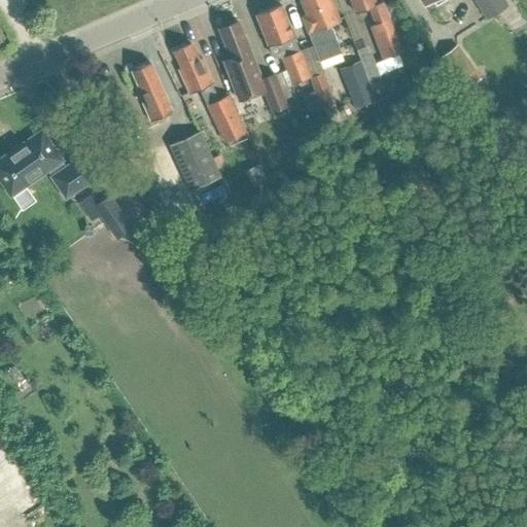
[(318,61),(341,53),(329,24),(338,20),(329,0),(301,0),(307,14),(302,16),(318,61)]
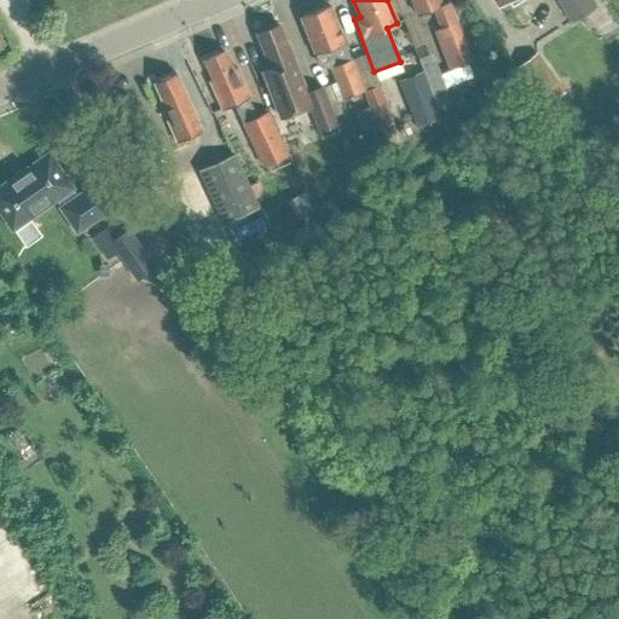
[(439,0),(410,0),(416,15),(433,9),(440,28),(434,30),(449,70),(472,62),(449,1),(441,5),(439,0)]
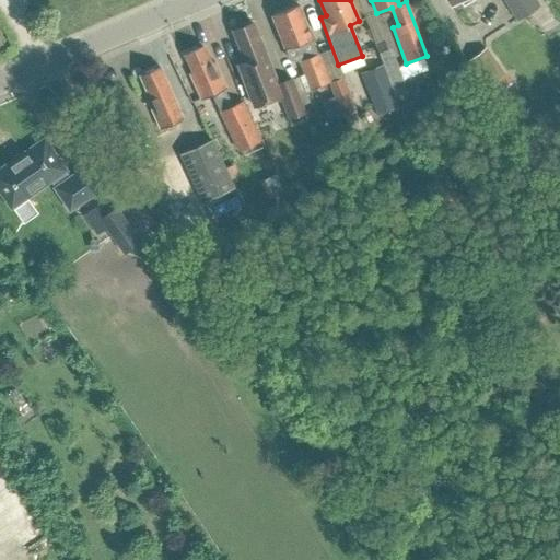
[(500,0),(514,21),(537,7),(533,0),(500,0)]
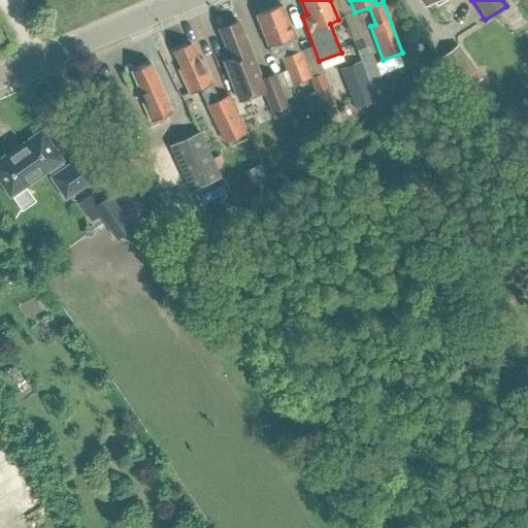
[(310,77),(309,74),(282,5),(256,14),(272,57),(278,58),(282,57),(292,84),(310,77)]
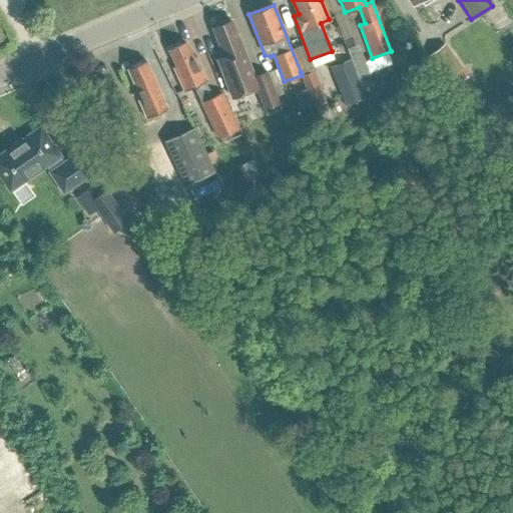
[(231,21),(212,28),(209,29),(220,57),(214,60),(229,99),(257,88),(264,108),(279,102),(268,72),(252,77),(243,54),(245,53),(237,34),(236,35),(231,21)]
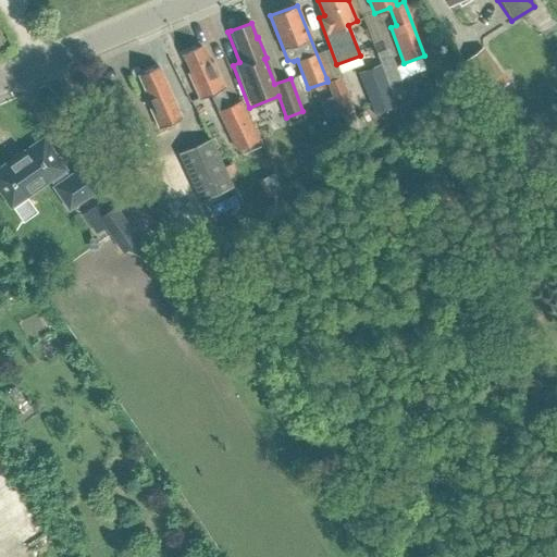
[(227,108),(219,89),(224,86),(213,61),(209,62),(201,46),(184,53),(192,70),(187,72),(199,98),(208,94),(234,151),(257,140),(239,102),(227,108)]
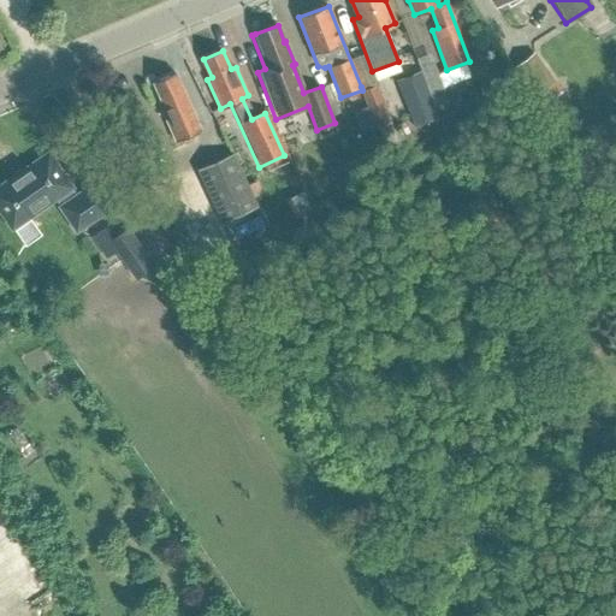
[(554,82),(531,53),(508,71),(529,100),(554,82)]
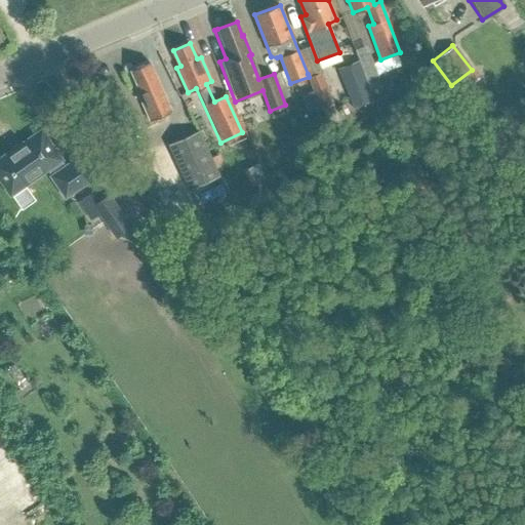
[(367,52),(356,56),(368,91),(380,86),(367,52)]
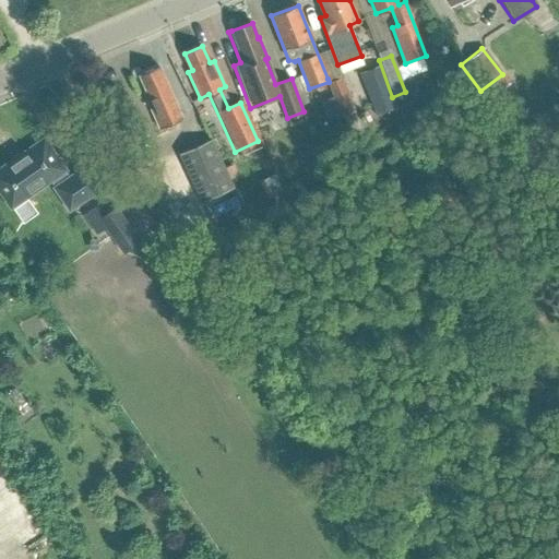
[(158,127),(181,117),(158,66),(139,74),(147,94),(144,95),(158,127)]
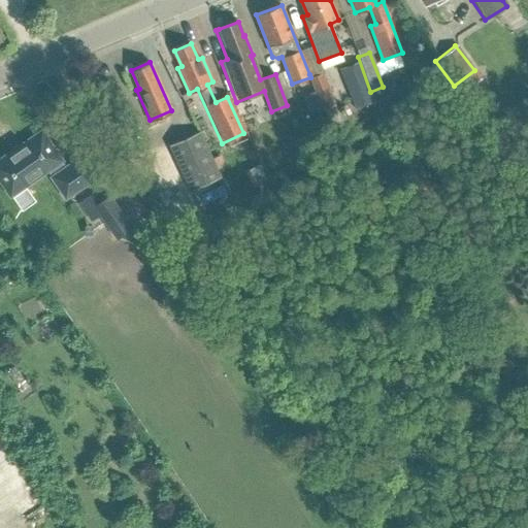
[(333,105),(335,104),(323,73),(310,77),(323,109),(323,108),(333,105)]
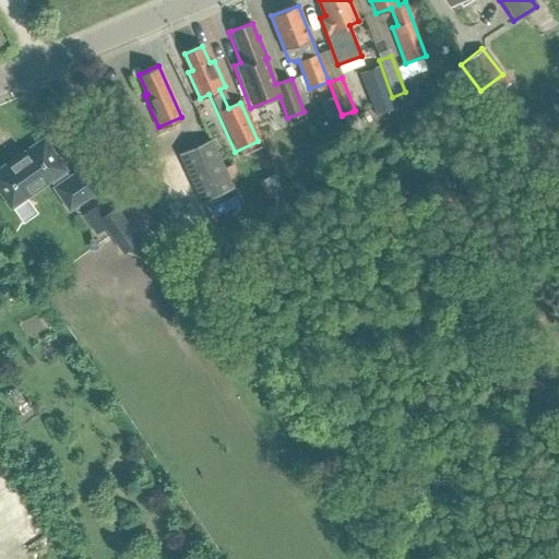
[(387,84),(365,93),(372,115),(395,106),(387,84)]
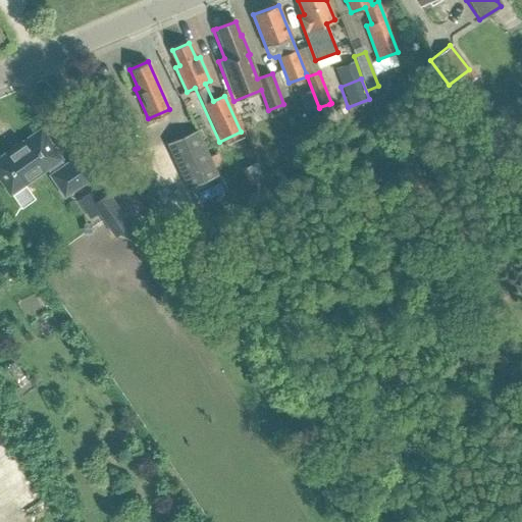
[(329,104),(319,107),(325,123),(335,119),(329,104)]
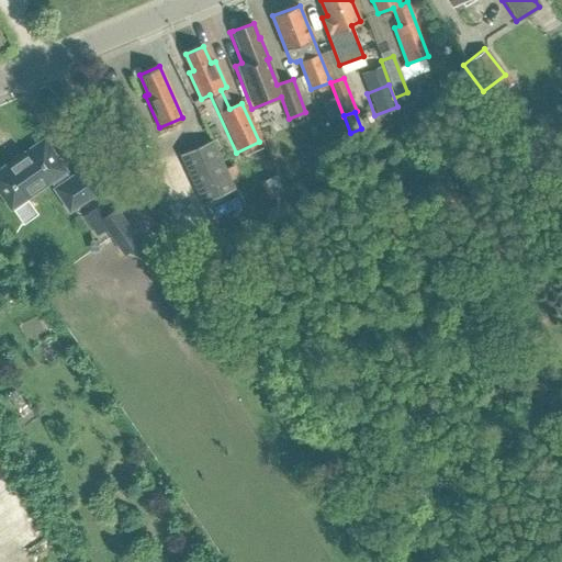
[(69,210),(101,188),(86,167),(70,178),(44,139),(0,169),(0,192),(11,208),(49,181),(69,210)]
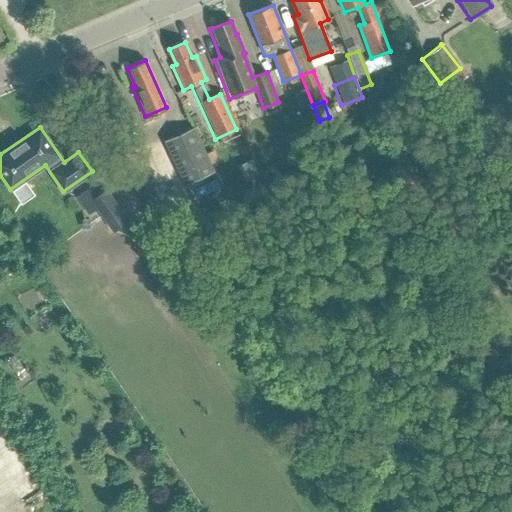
[(184,184),(214,171),(193,127),(164,140),(184,184)]
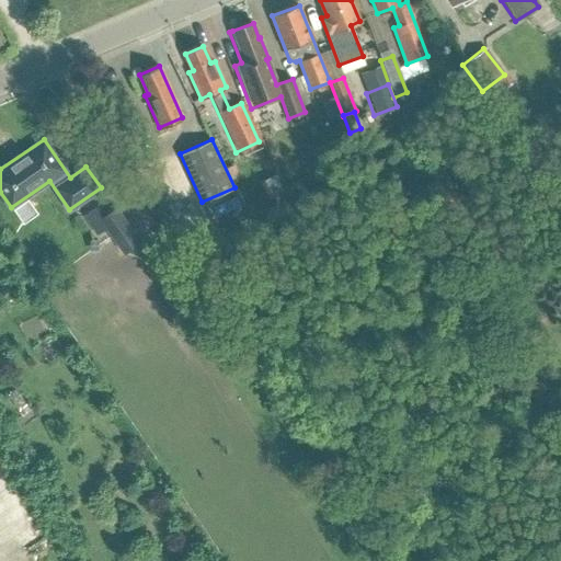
[(145,252),(113,206),(96,217),(92,209),(81,217),(94,237),(103,230),(121,255),(128,250),(135,259),(145,252)]
